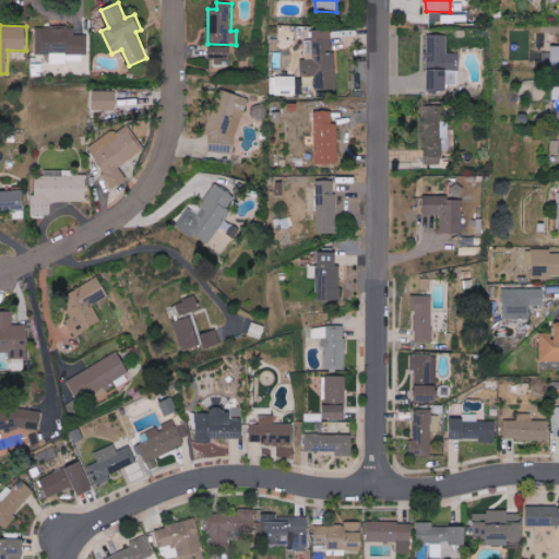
[(84,62),(84,35),(74,35),(74,27),(36,27),(36,56),(49,55),(50,63),(84,62)]
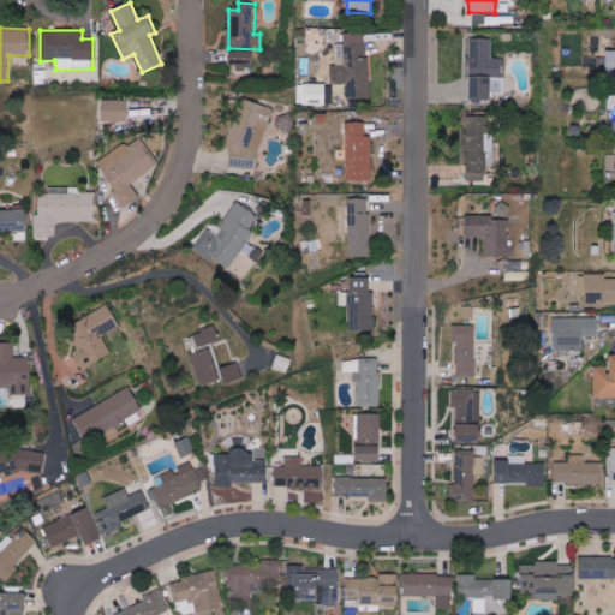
[(366,33),(344,34),(344,45),(339,45),(340,66),(332,66),(332,84),(345,84),(346,100),(369,99),(366,33)]
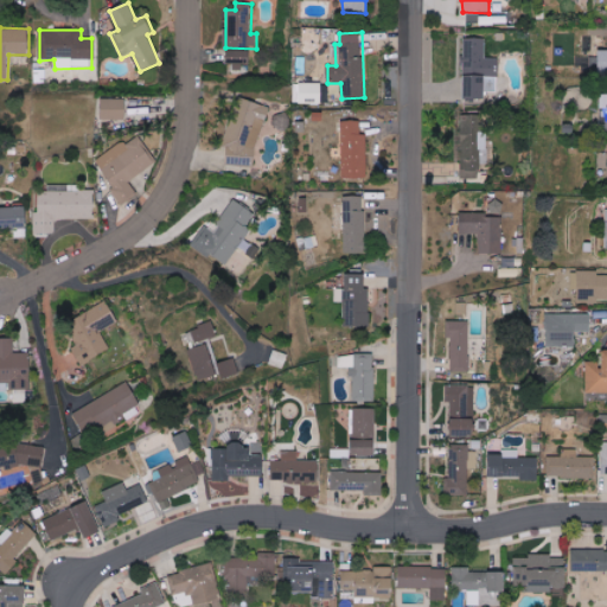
[(486,38),(464,38),(462,97),(485,98),(486,76),(498,77),(498,58),(485,58),(486,38)]
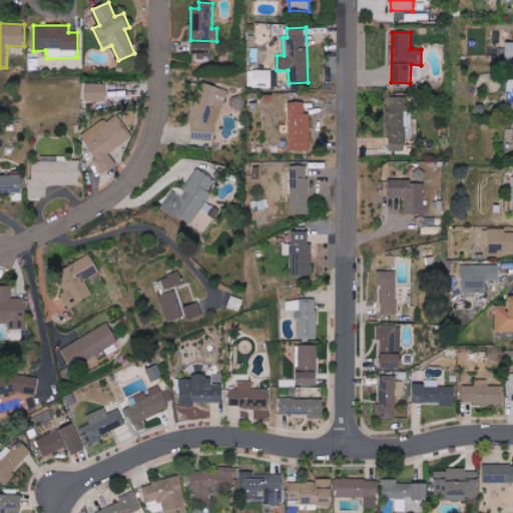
[(205,54),(211,54),(210,41),(192,42),(193,60),(205,59),(205,54)]
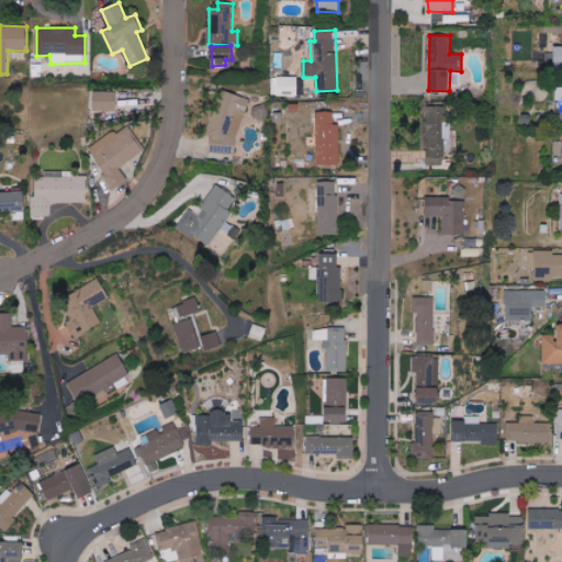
[(272,77),(271,96),(298,97),(298,77),(272,77)]
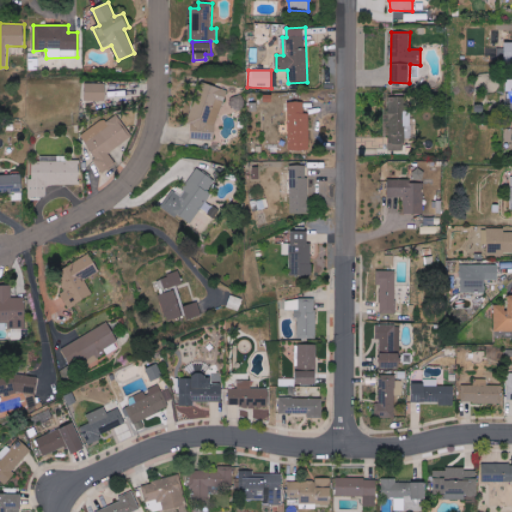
[(106,84),(86,83),(85,101),(106,101),(106,84)]
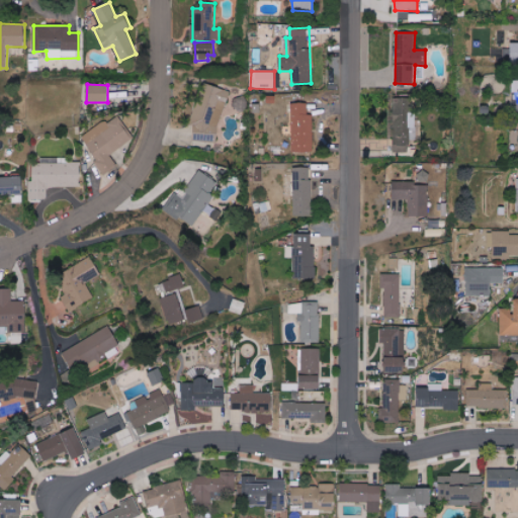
[(193,141),(222,142),(224,88),(207,88),(207,96),(195,96),(193,141)]
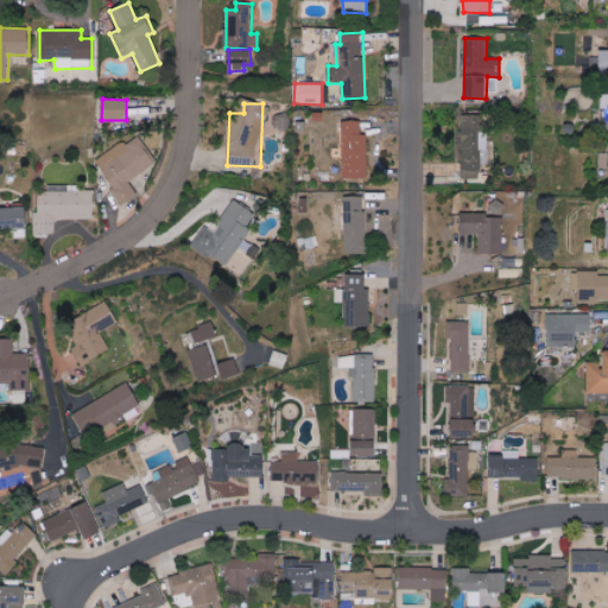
[(460,179),(480,179),(480,165),(491,165),(492,140),(486,139),(486,115),(461,115),(460,179)]
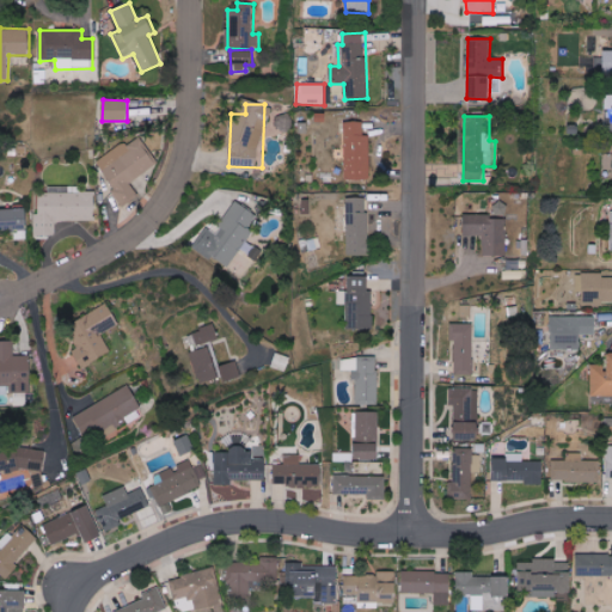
[(371,179),(369,135),(363,135),(363,122),(346,122),(346,179),(371,179)]
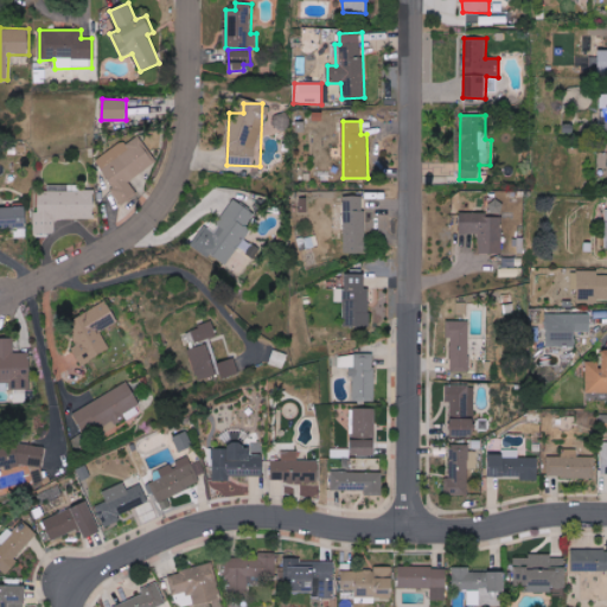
[(129,181),(157,163),(138,134),(95,163),(125,204),(138,193),(129,181)]
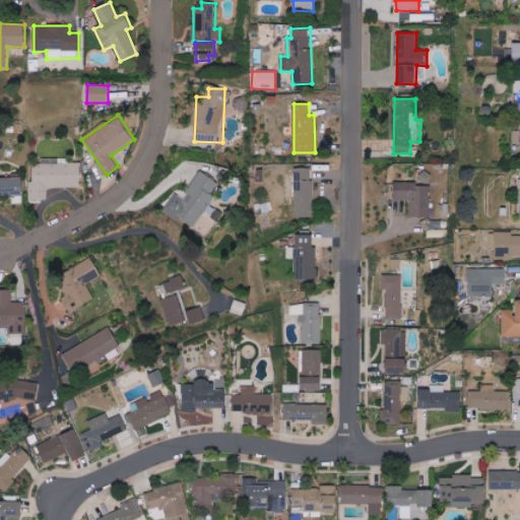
[(81,163),(68,163),(68,158),(34,159),(35,183),(28,183),(29,201),(48,200),(48,188),(81,187),(81,163)]
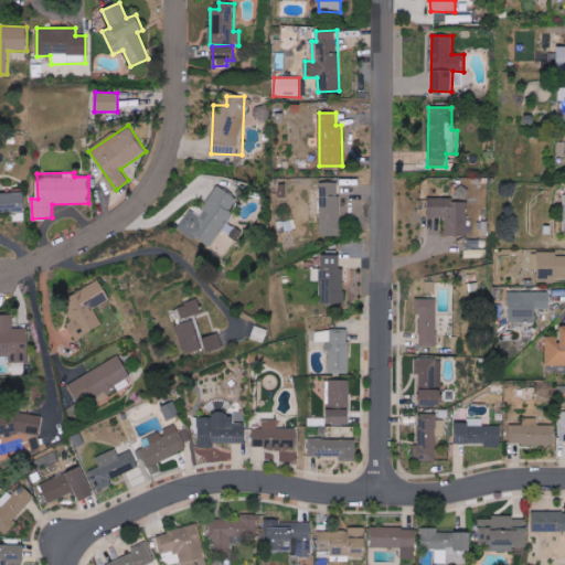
[(320,236),(340,236),(339,182),(320,183),(320,192),(310,193),(310,217),(320,216),(320,236)]
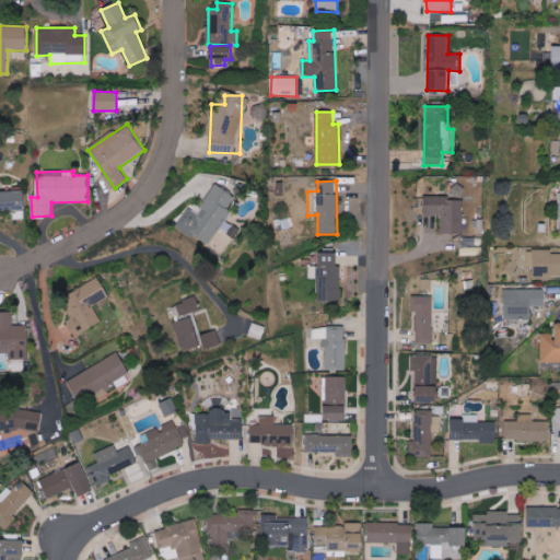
[(209,246),(220,228),(224,230),(234,213),(228,209),(235,197),(216,185),(197,213),(188,208),(177,225),(209,246)]
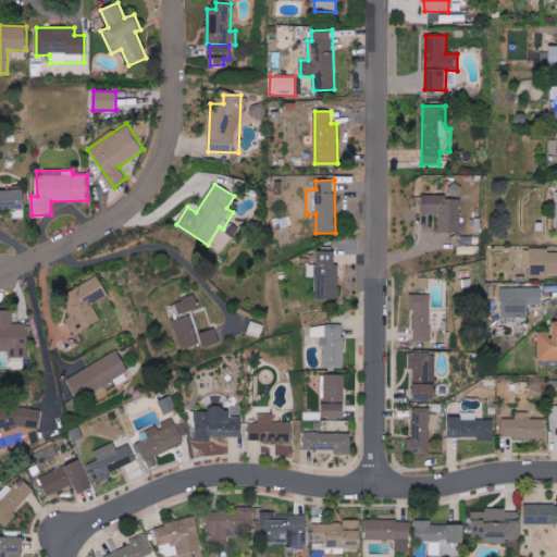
[(0,212),(24,211),(24,190),(0,190),(0,212)]
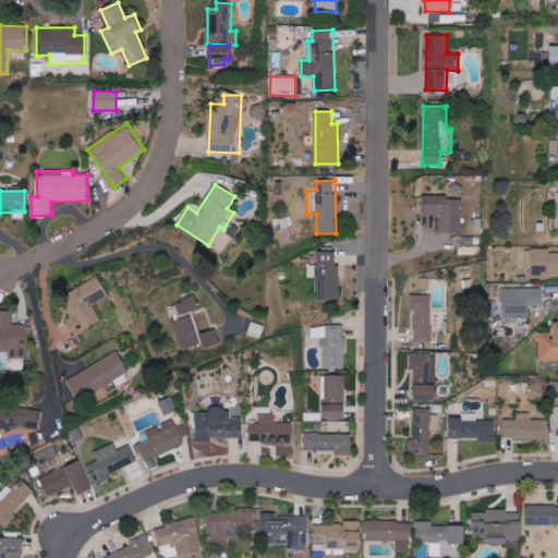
[(440,233),(463,233),(462,199),(449,201),(449,196),(423,197),(423,215),(440,215),(440,233)]
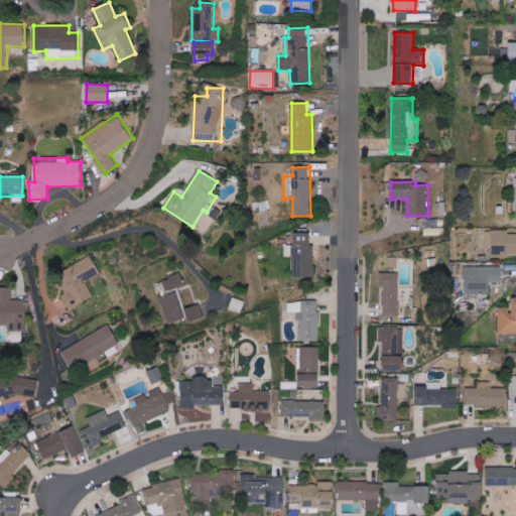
[(425,236),(444,236),(444,228),(425,227),(425,236)]
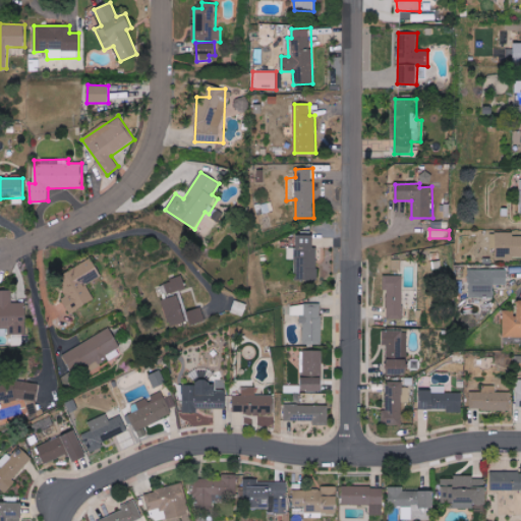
[(520,234),(497,234),(497,256),(520,256),(520,234)]
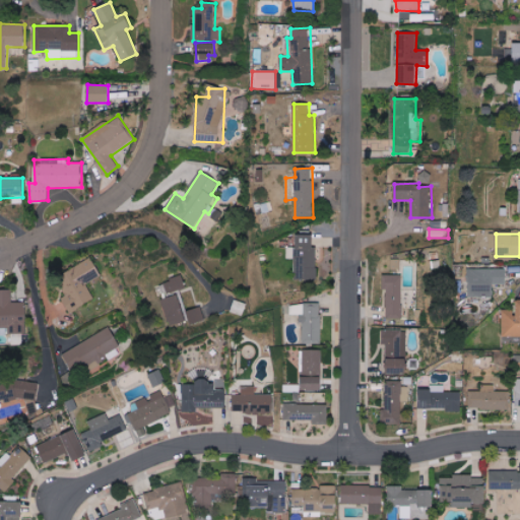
[(316,235),(296,235),(296,248),(286,247),(286,259),(296,260),(296,279),(315,279),(316,235)]
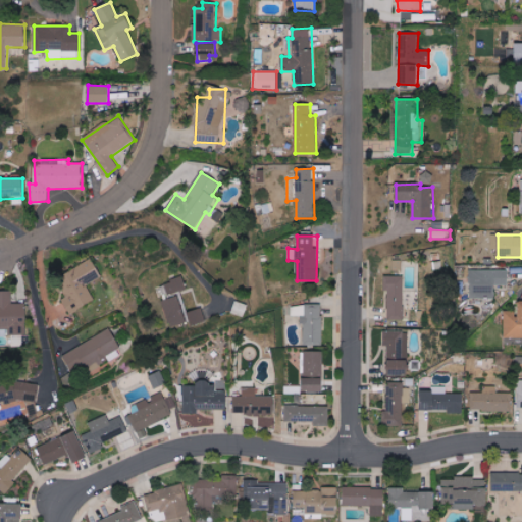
[(95,301),(87,285),(101,276),(92,259),(67,272),(73,282),(61,289),(66,297),(62,299),(70,314),(95,301)]
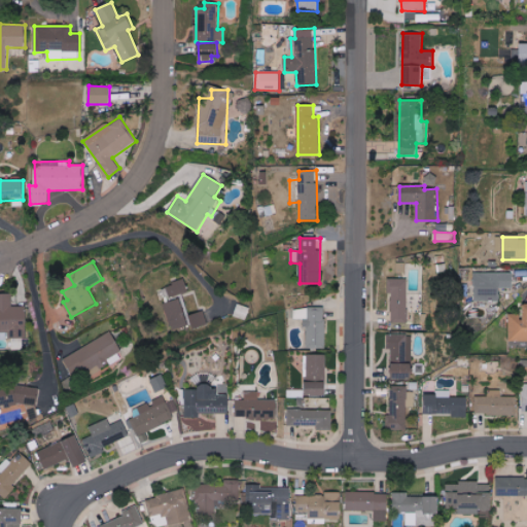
[(476,302),(500,302),(500,288),(513,288),(513,273),(476,273),(476,302)]
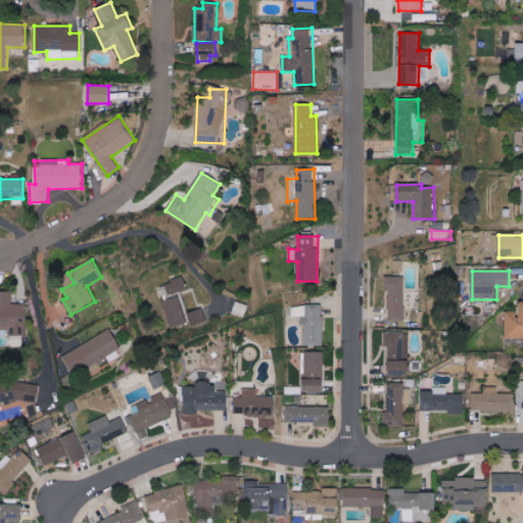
[(188,289),(184,277),(164,283),(170,295),(188,289)]
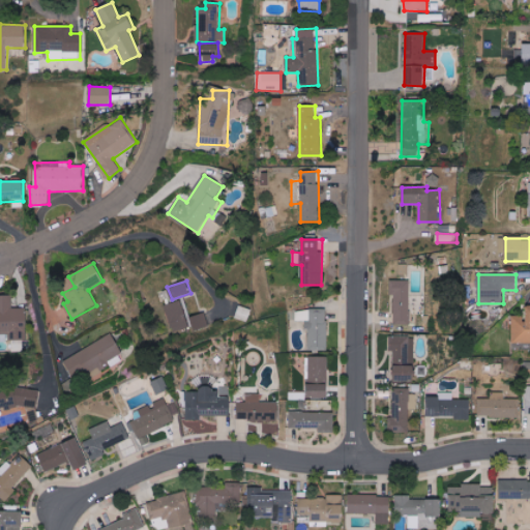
[(390,296),(393,296),(394,326),(411,325),(410,281),(389,281),(390,296)]
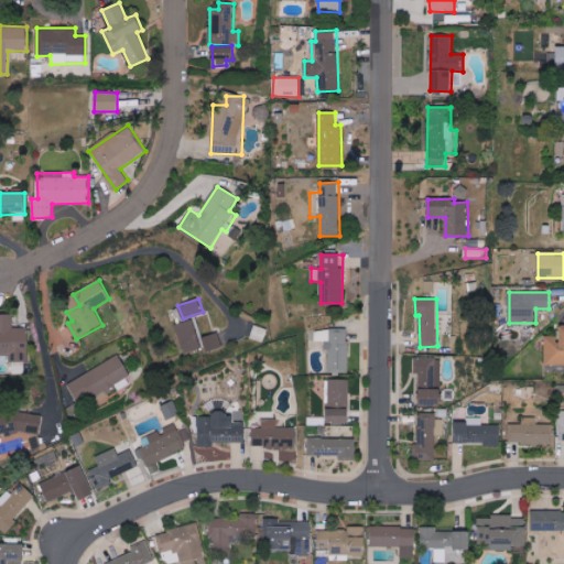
[(28,327),(12,328),(12,314),(0,314),(0,355),(9,355),(9,362),(29,361),(28,327)]
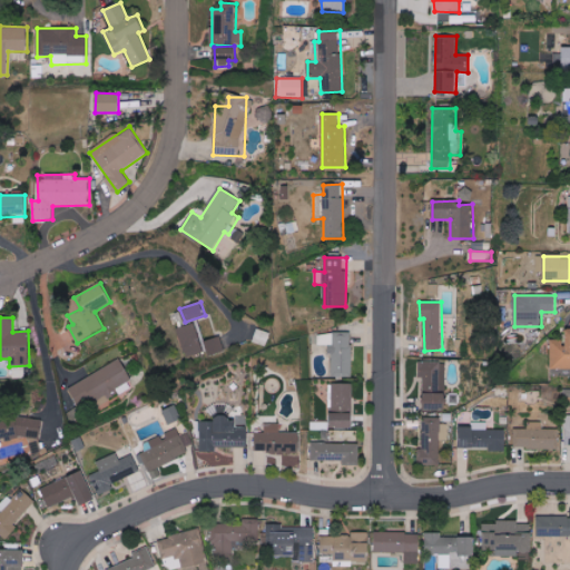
[(177,328),(186,357),(205,352),(196,323),(177,328)]
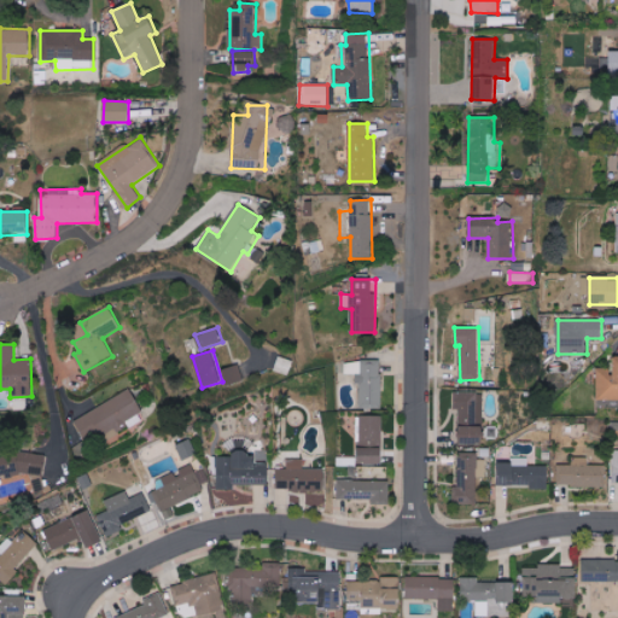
[(617,400),(617,356),(613,357),(613,369),(598,368),(596,400),(617,400)]
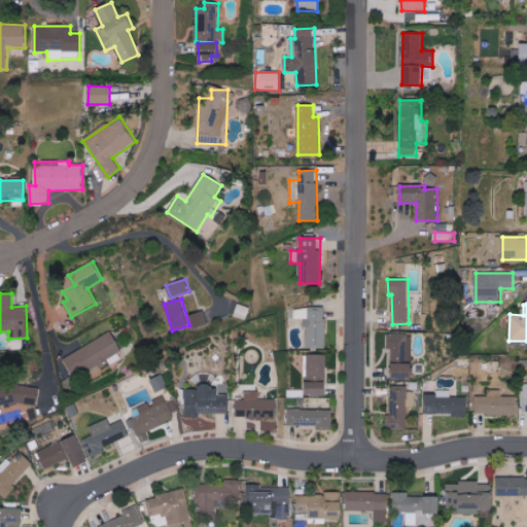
[(308,307),(308,319),(306,319),(305,348),(324,348),(325,308),(308,307)]
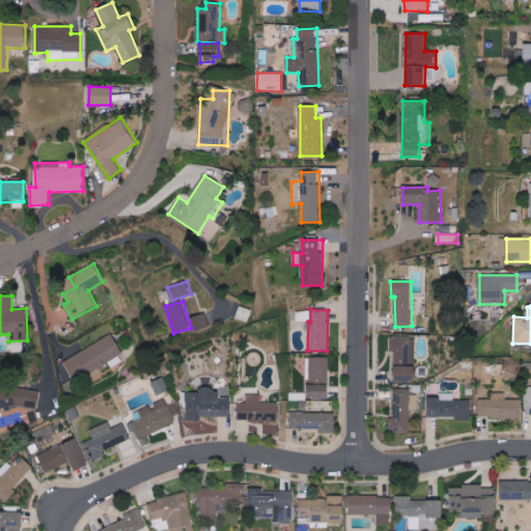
[(296,312),(296,322),(309,320),(309,311),(296,312)]
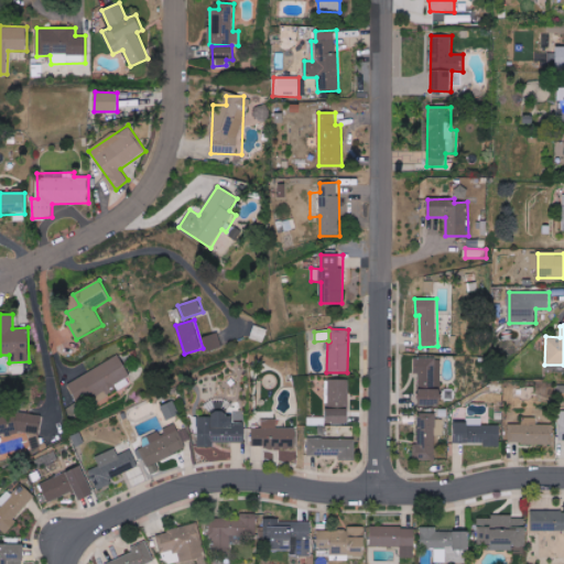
[(223,348),(218,333),(204,336),(208,351),(223,348)]
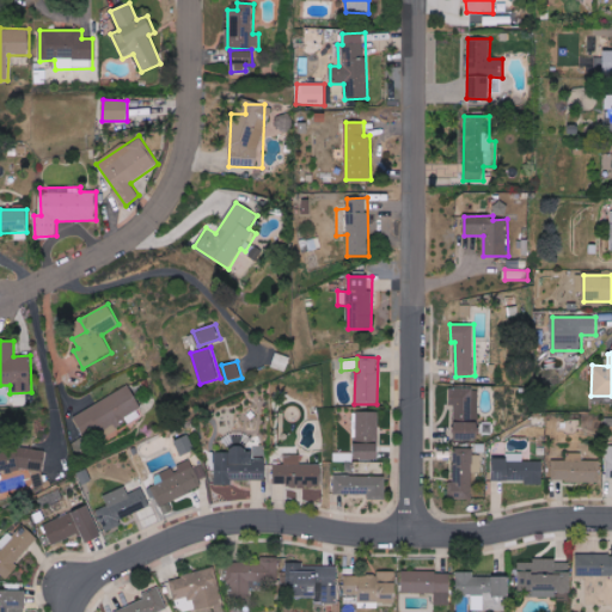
[(86,441),(141,414),(129,387),(73,415),(86,441)]
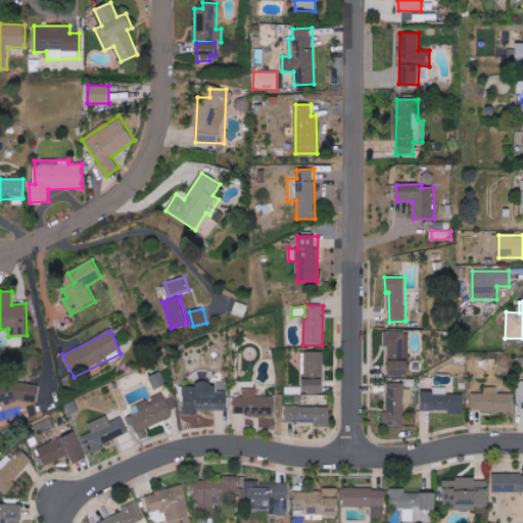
[(410,332),(386,333),(387,377),(410,376),(410,332)]
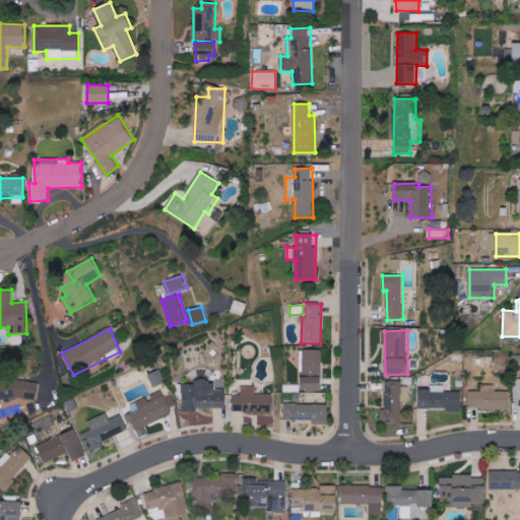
[(321,377),(321,350),(302,349),(302,390),(321,391),(322,377),(321,377)]
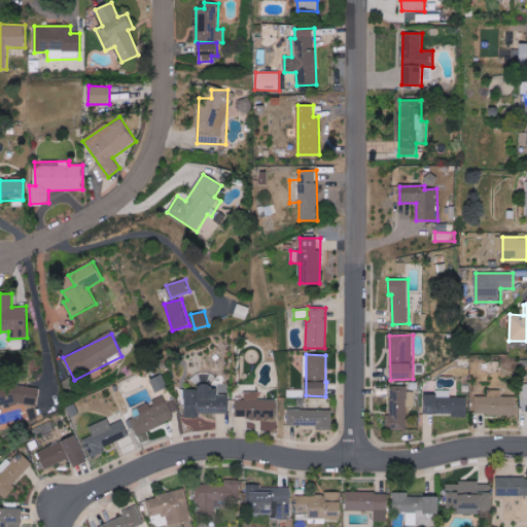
[(167,389),(163,375),(150,379),(155,392),(167,389)]
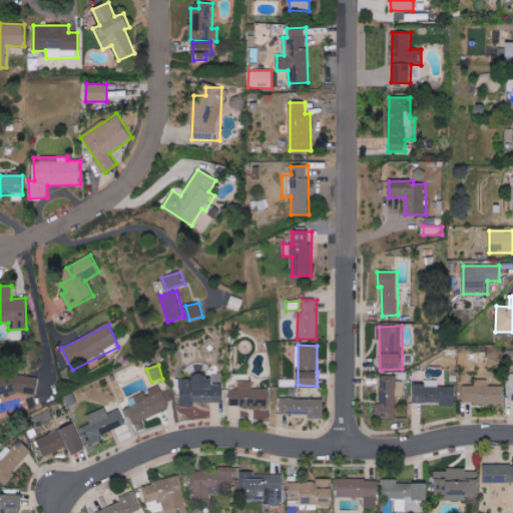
[(0,376),(0,396),(5,397),(21,393),(36,395),(38,378),(6,375),(0,376)]
